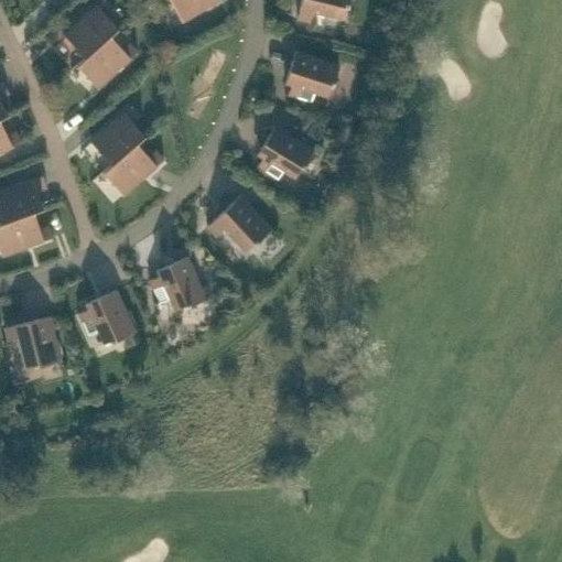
[(108,15),(116,9),(108,0),(107,0),(99,7),(65,38),(85,60),(77,66),(77,67),(120,29),(108,15)]
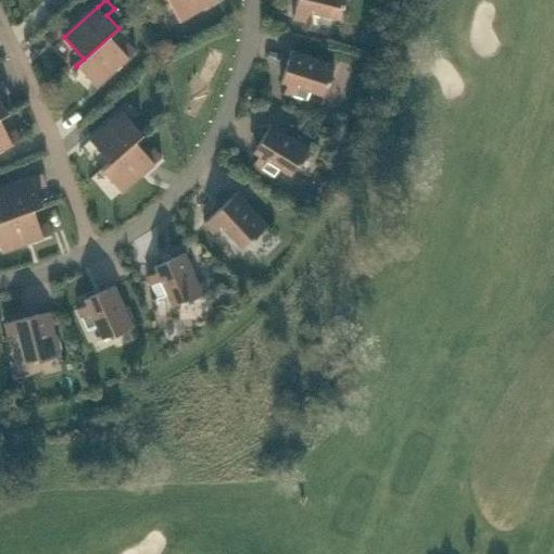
[(164,0),(178,24),(218,2),(217,1),(219,0),(164,0)]
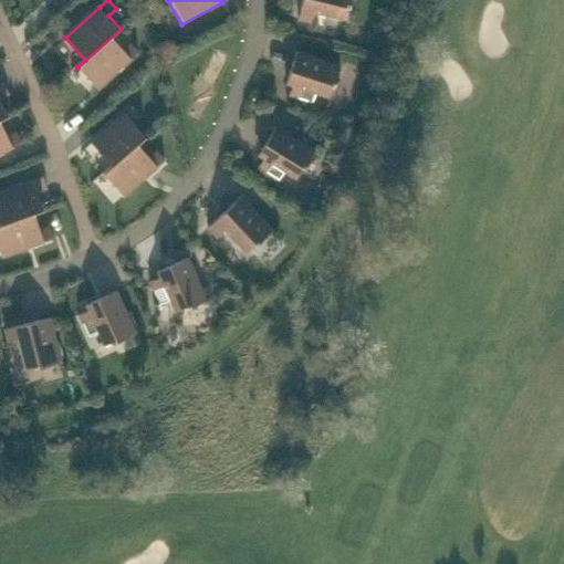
[(350,9),(352,0),(303,0),(302,10),(300,21),(312,24),(314,13),(344,21),(347,9),(350,9)]
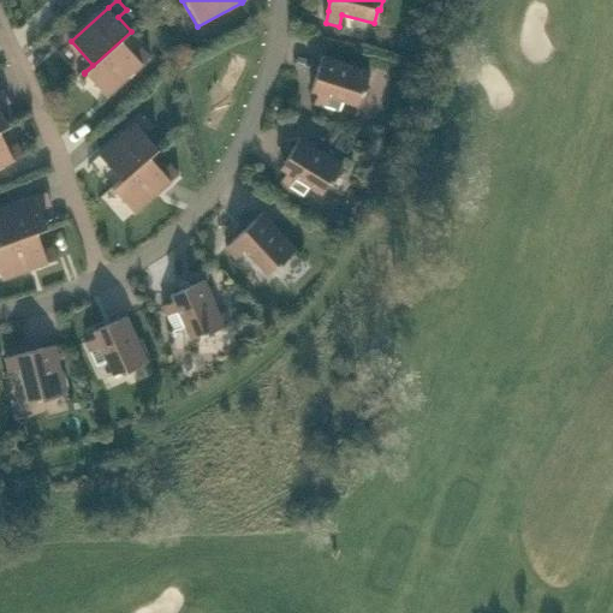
[(123,40),(131,33),(131,31),(84,73),(107,99),(144,65),(144,64),(153,57),(144,47),(136,54),(123,40)]
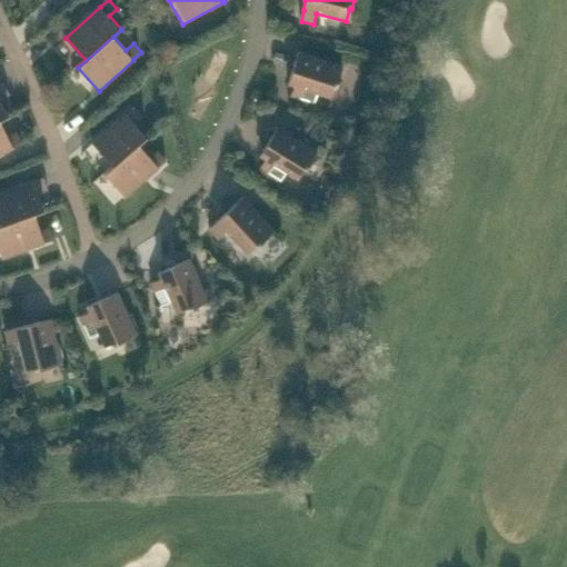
[(337,88),(344,68),(299,53),(289,86),(295,87),(291,98),(315,105),(318,95),(330,99),(334,88),(337,88)]
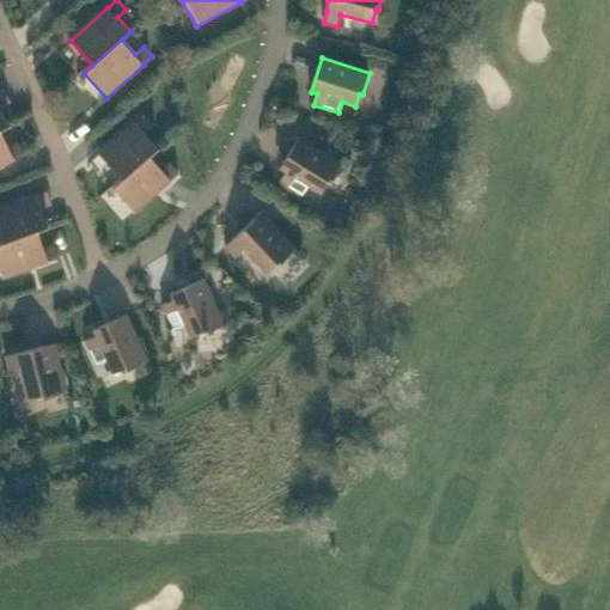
[(0,109),(11,103),(5,92),(0,93),(0,130),(10,127),(0,109)]
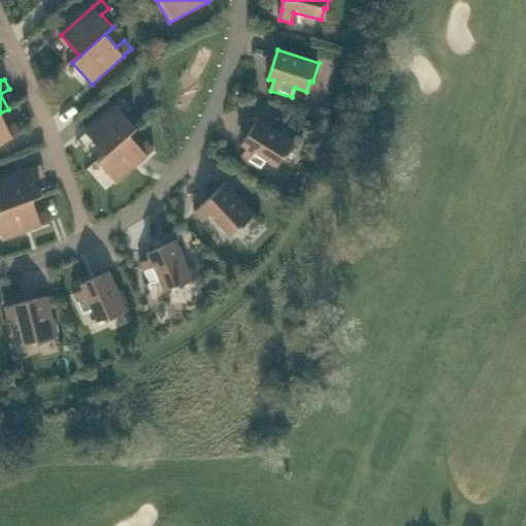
[(126,116),(133,108),(126,100),(119,106),(86,135),(104,156),(97,163),(137,128),(126,116)]
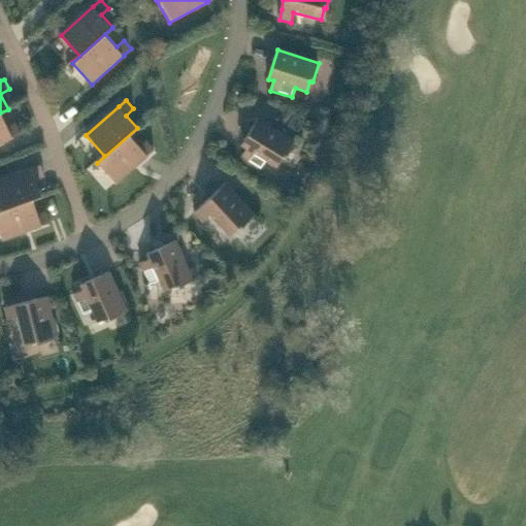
[(0,114),(0,113),(8,109),(0,112),(0,145),(12,139),(22,134),(17,124),(7,129),(0,114)]
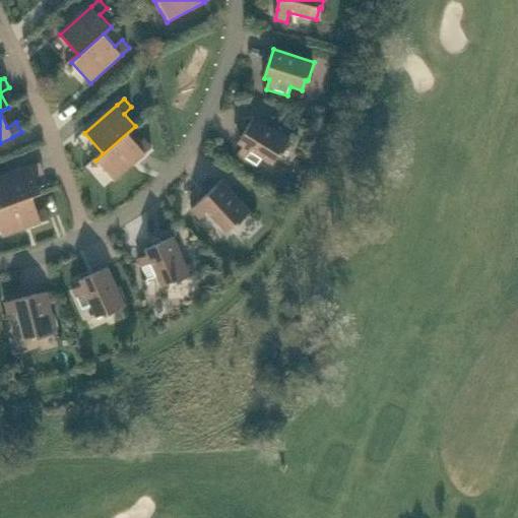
[(280,157),(290,140),(254,118),(238,143),(243,147),(238,155),(257,167),(262,158),(272,165),(277,155),(280,157)]
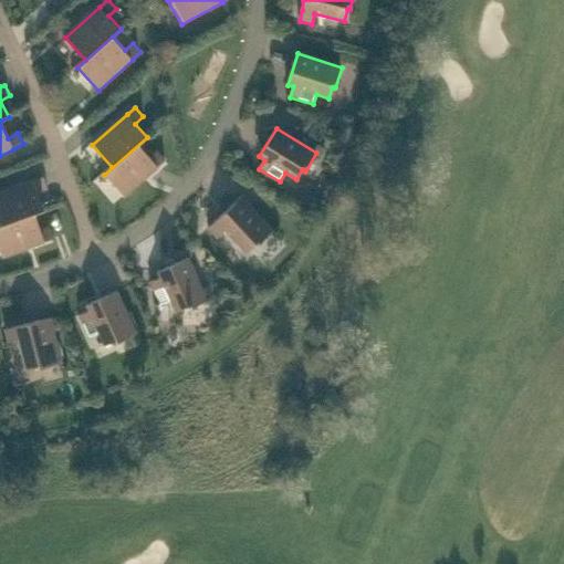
[(139,145),(147,138),(147,137),(104,175),(125,198),(159,167),(167,160),(159,152),(152,158),(139,145)]
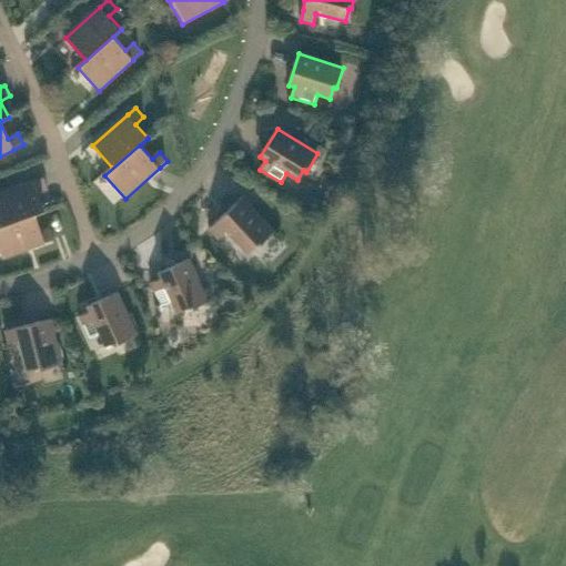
[(38,194),(48,191),(44,180),(34,183),(33,183),(0,194),(0,226),(0,228),(0,226),(0,228),(44,212),(38,194)]
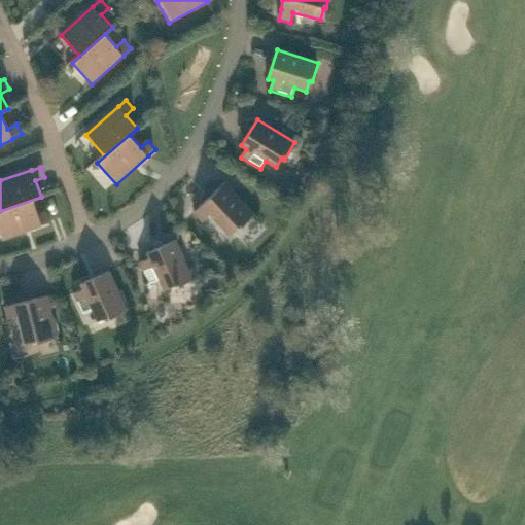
[(240,231),(255,215),(225,184),(202,207),(195,214),(203,222),(210,215),(230,237),(238,229),(240,231)]
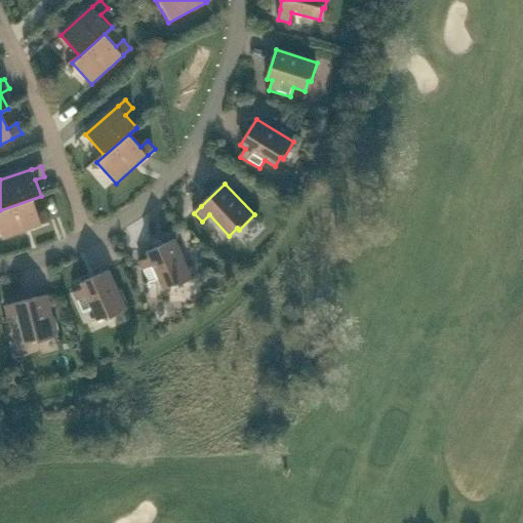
[(32,200),(41,196),(0,210),(0,238),(1,241),(41,226),(50,223),(46,212),(37,215),(32,200)]
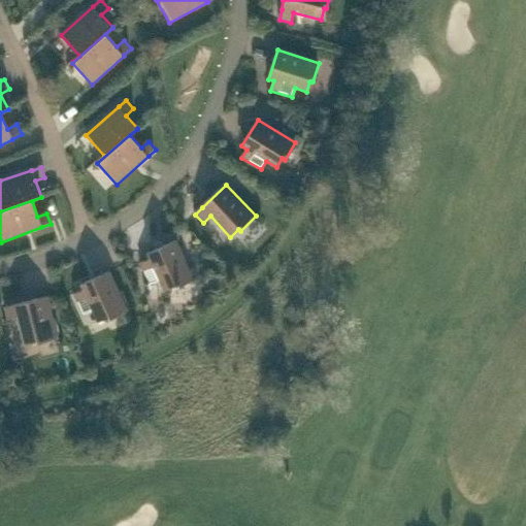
[(175,290),(193,282),(175,242),(148,255),(150,260),(140,264),(150,285),(159,281),(164,292),(174,288),(175,290)]
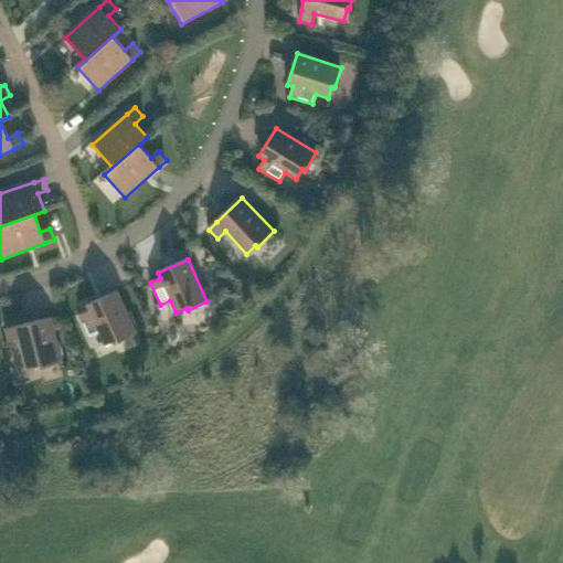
[(116,343),(136,335),(117,293),(86,306),(89,311),(80,316),(89,338),(99,333),(105,346),(115,341),(116,343)]
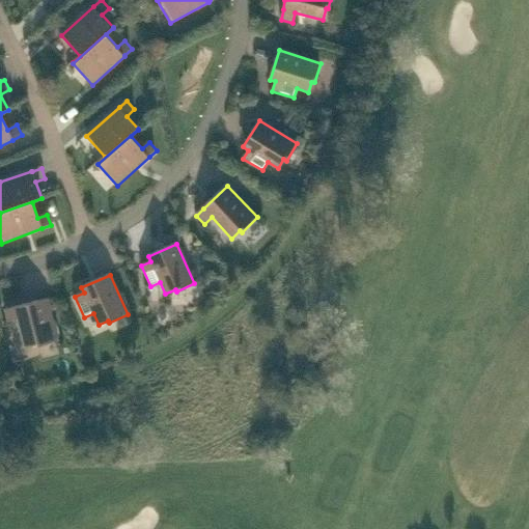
[(37,347),(58,342),(48,300),(15,308),(16,308),(5,310),(8,323),(18,319),(25,347),(36,344),(37,347)]
